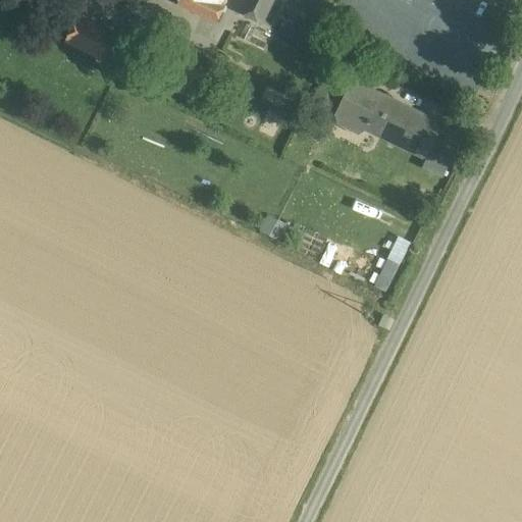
[(214,0),(177,0),(176,3),(216,22),(224,5),(214,0)]
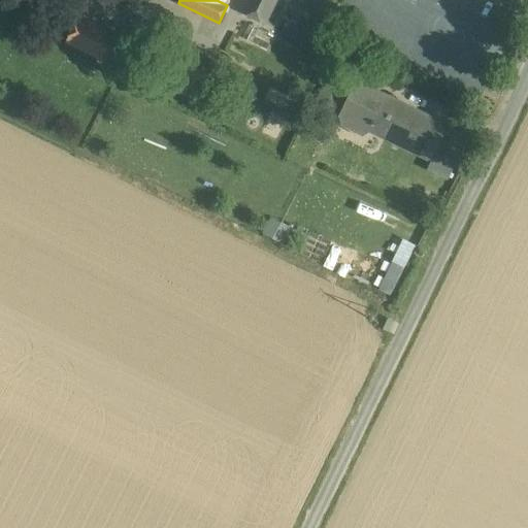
[(275,0),(246,0),(241,11),(265,23),(275,0)]
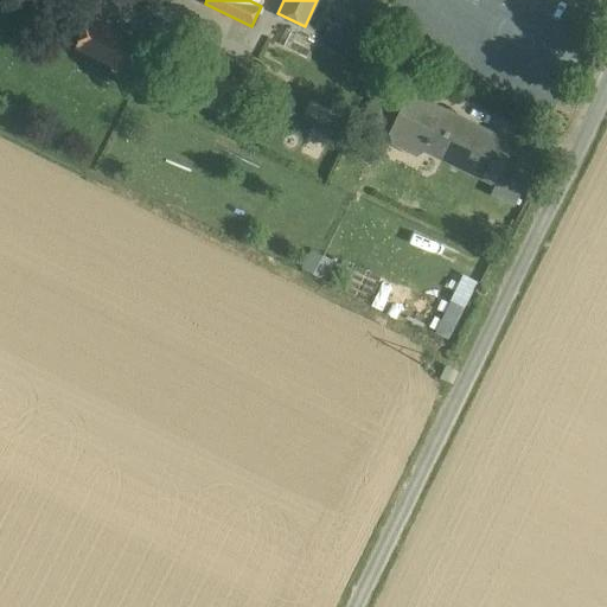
[(121,34),(90,20),(76,48),(107,63),(121,34)]
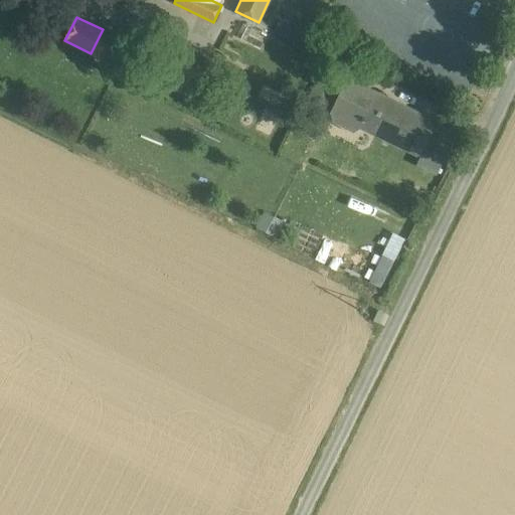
[(121,38),(103,29),(91,53),(110,62),(121,38)]
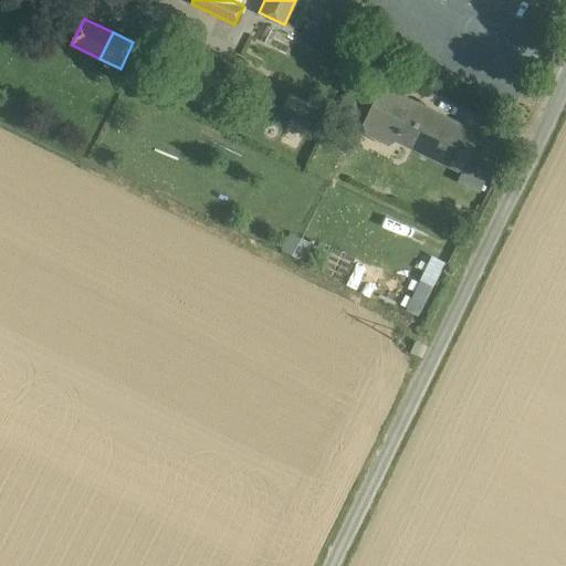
[(388,144),(397,139),(415,103),(380,86),(364,122),(365,134),(388,144)]
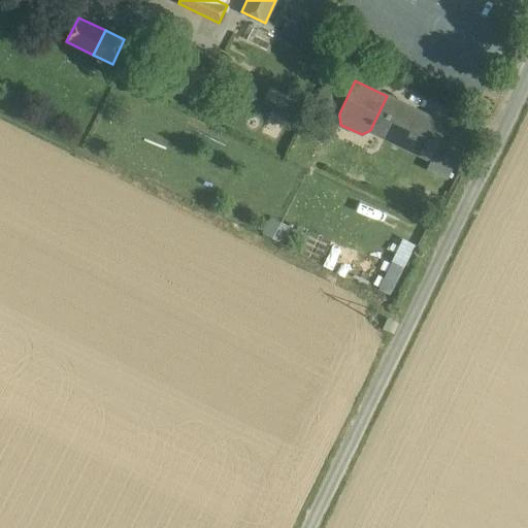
[(447,126),(387,96),(370,130),(431,160),(431,158),(447,126)]
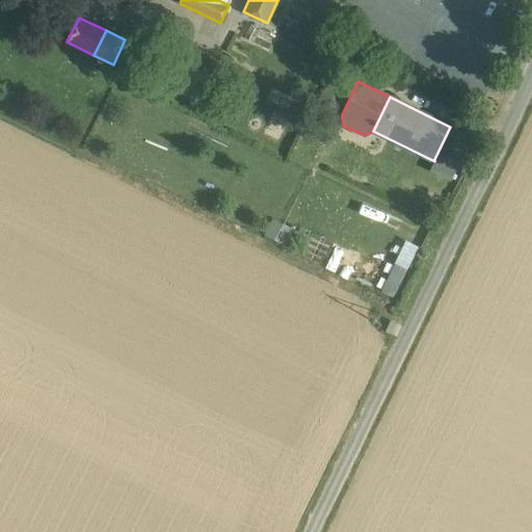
[(450,127),(434,159),(455,168),(471,137),(450,127)]
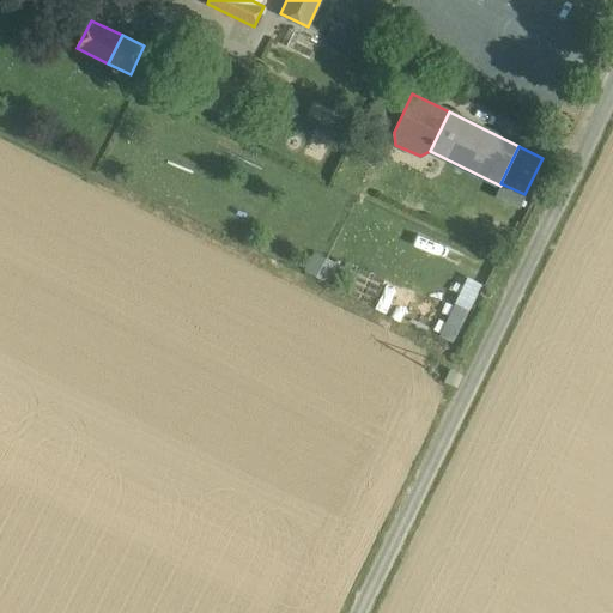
[(304,269),(328,280),(338,260),(313,249),(304,269)]
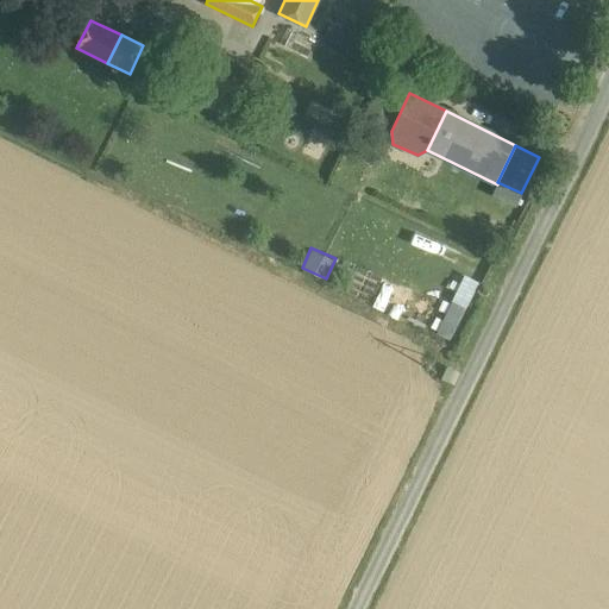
[(383,306),(412,320),(424,297),(396,282),(383,306)]
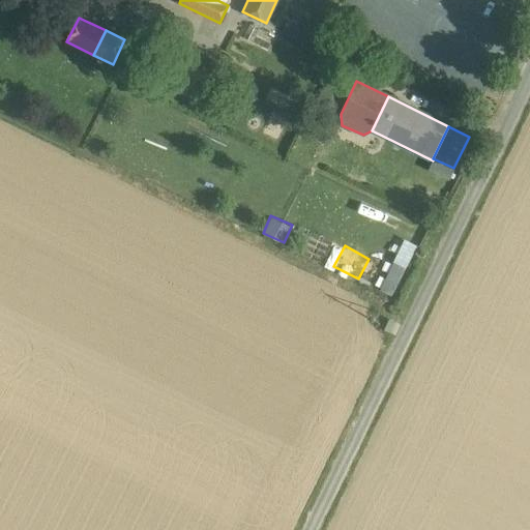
[(404,277),(369,259),(358,278),(393,297),(404,277)]
